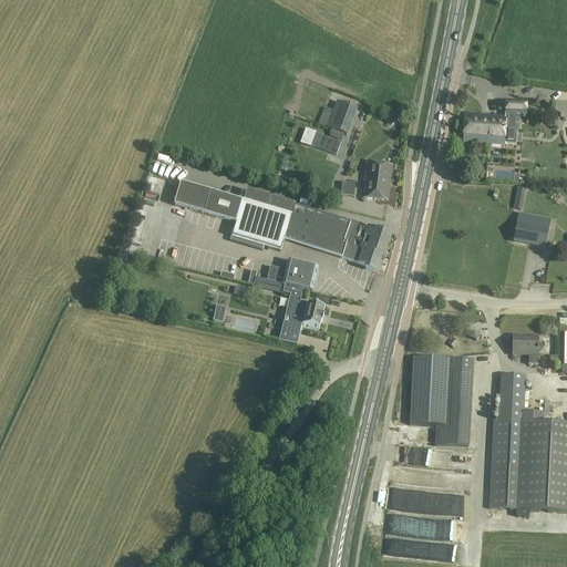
[(527,103),(506,101),(505,115),(526,117),(527,103)]
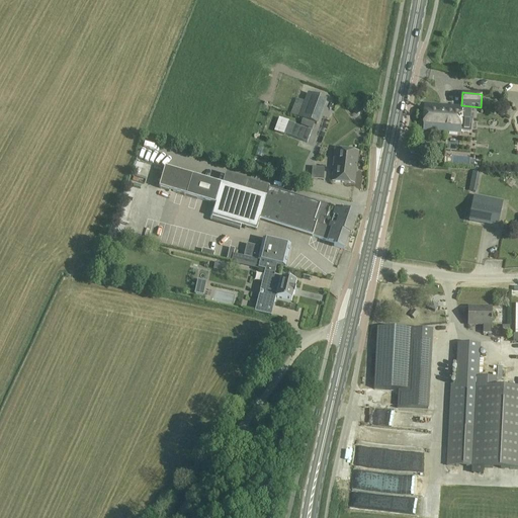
[(329,99),(311,93),(308,101),(300,98),(294,113),(306,118),(305,123),(315,127),(317,122),(320,123),(329,99)]
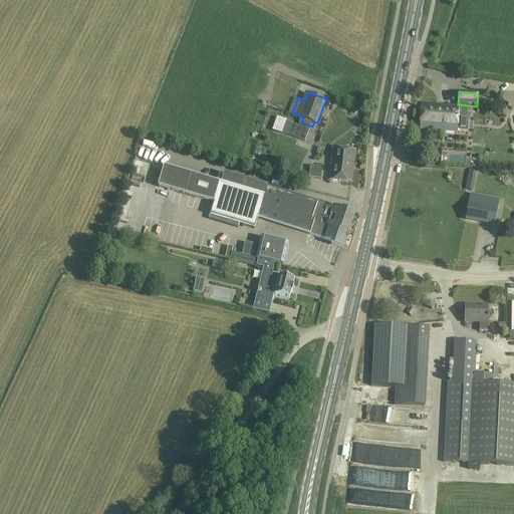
[(468,118),(458,117),(458,108),(422,105),(420,130),(456,133),(457,131),(467,132),(468,118)]
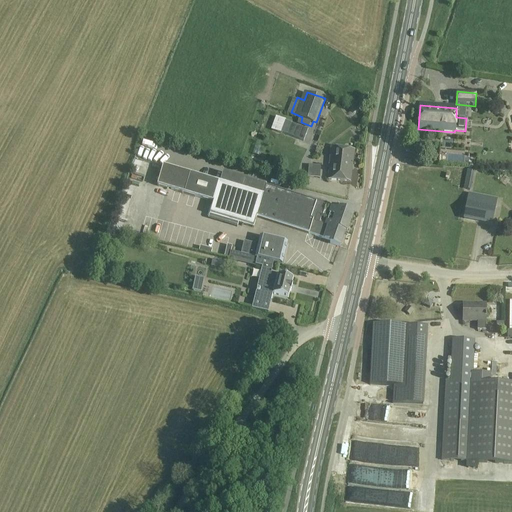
[(270,129),(303,141),(308,129),(275,117),(270,129)]
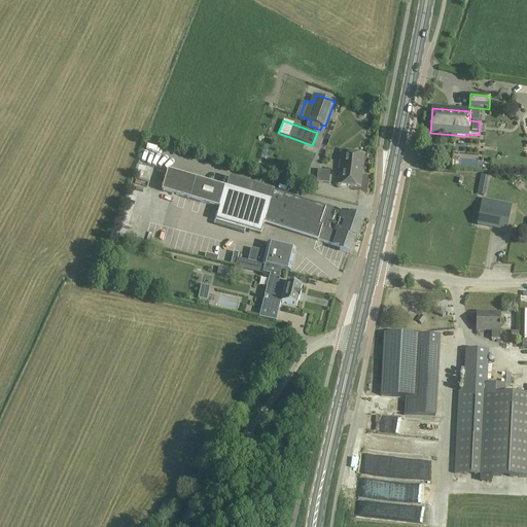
[(364,154),(341,151),(337,184),(360,187),(364,154)]
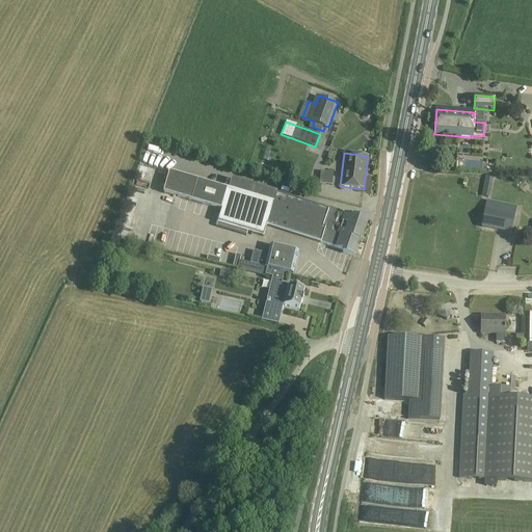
[(163,193),(222,210),(218,222),(264,236),(277,194),(232,179),(229,188),(170,170),(163,193)]
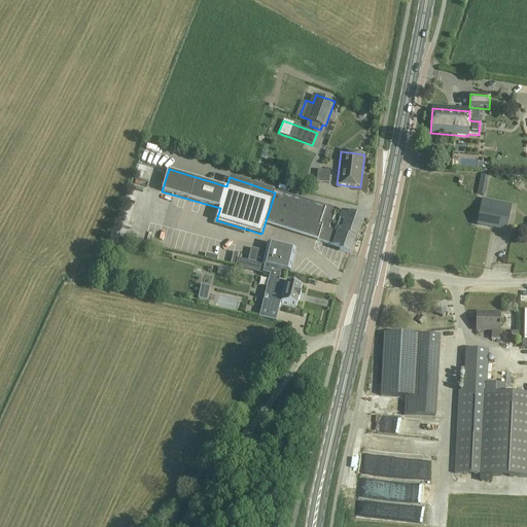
[(317,169),(316,182),(329,183),(330,170),(317,169)]
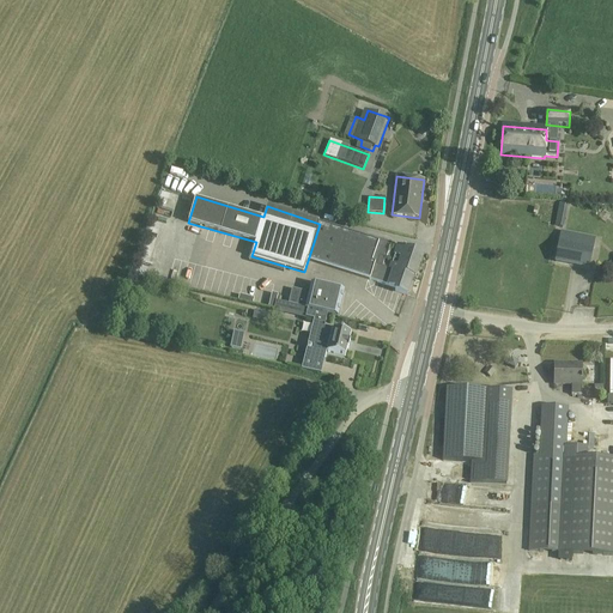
[(383,285),(388,272),(389,269),(381,267),(376,266),(378,258),(384,259),(386,260),(390,244),(368,237),(365,238),(320,224),(308,260),(368,280),(383,285)]
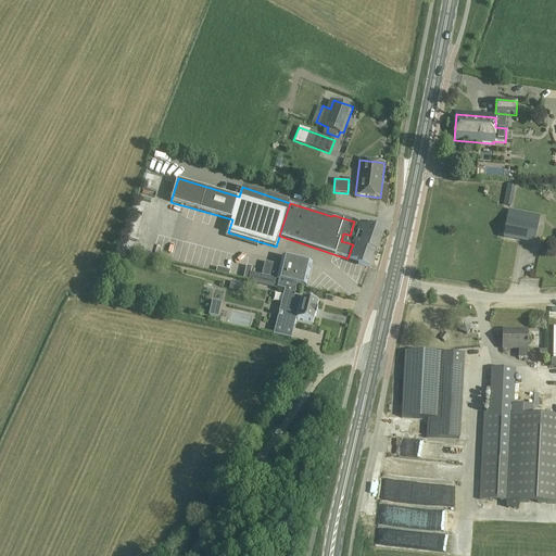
[(539,218),(508,212),(503,238),(533,244),(539,218)]
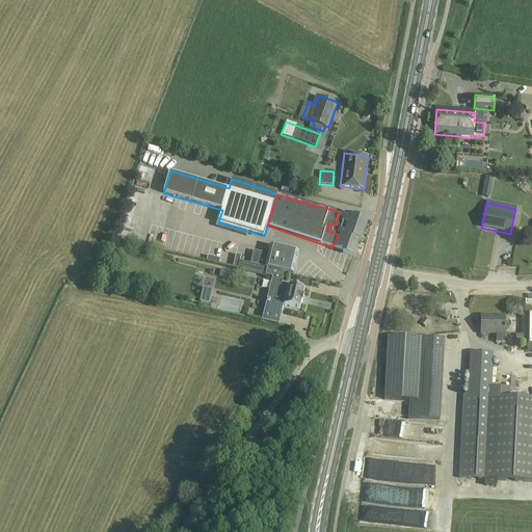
[(344,214),(338,234),(337,236),(358,243),(360,243),(367,222),(344,214)]
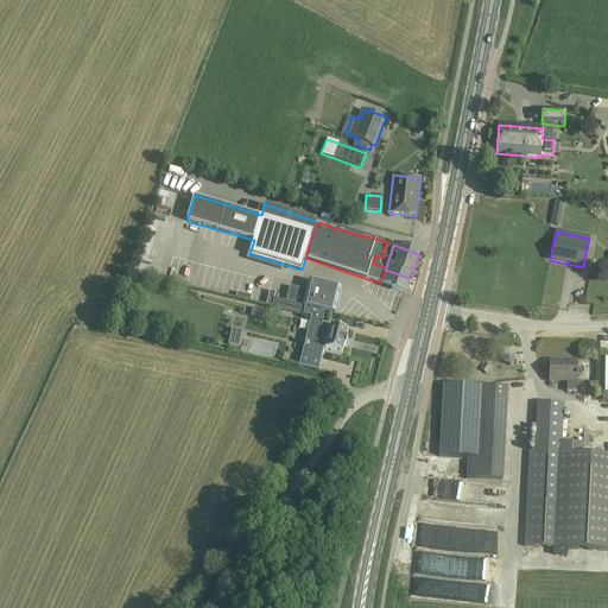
[(385,270),(380,283),(392,286),(391,290),(404,295),(410,278),(385,270)]
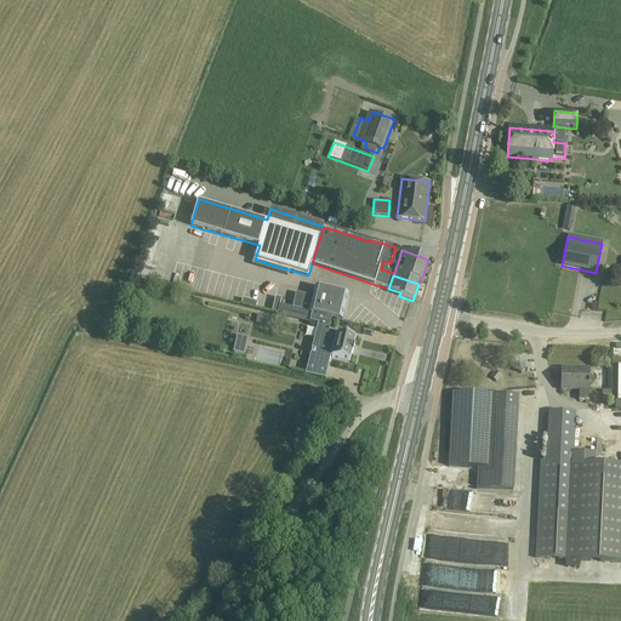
[(141,286),(135,284),(130,296),(137,298),(141,286)]
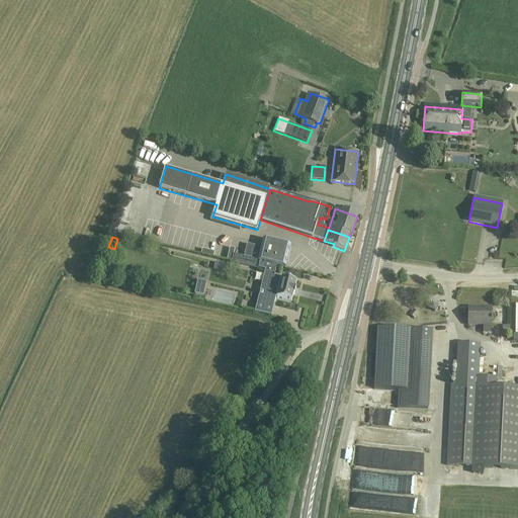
[(266,270),(274,272),(276,266),(285,268),(290,247),(263,241),(259,256),(259,260),(258,261),(258,262),(260,263),(259,269),(266,270)]
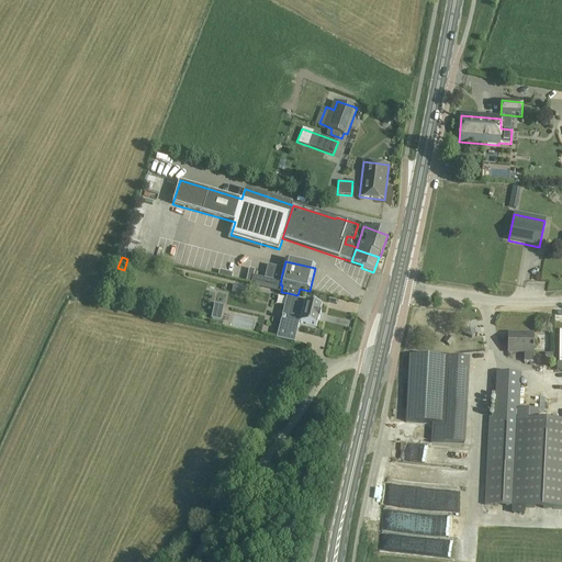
[(281,282),(281,278),(279,277),(280,269),(268,266),(265,279),(278,282),(278,281),(281,282)]
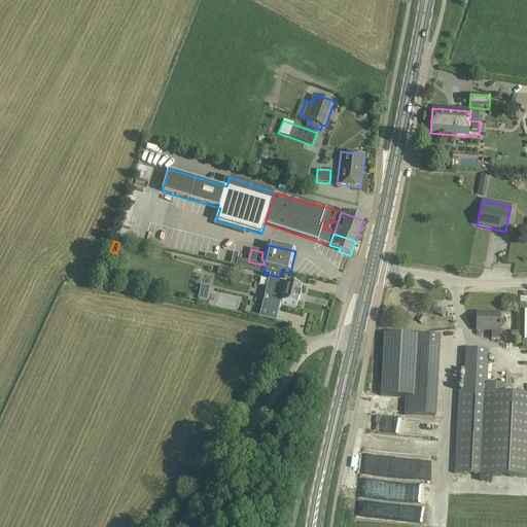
[(204,259),(217,261),(218,255),(205,253),(204,259)]
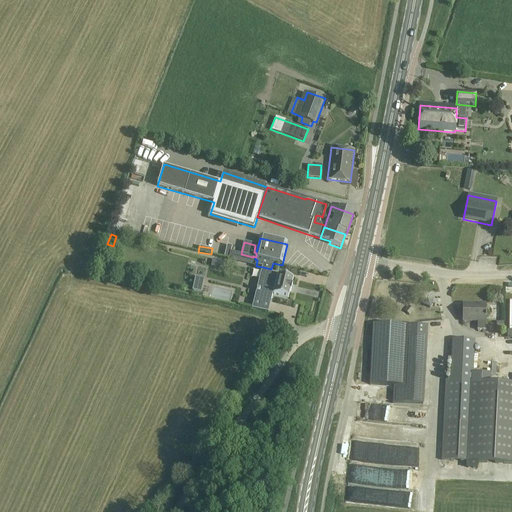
[(255,259),(255,258),(250,257),(248,264),(256,266),(257,260),(255,259)]
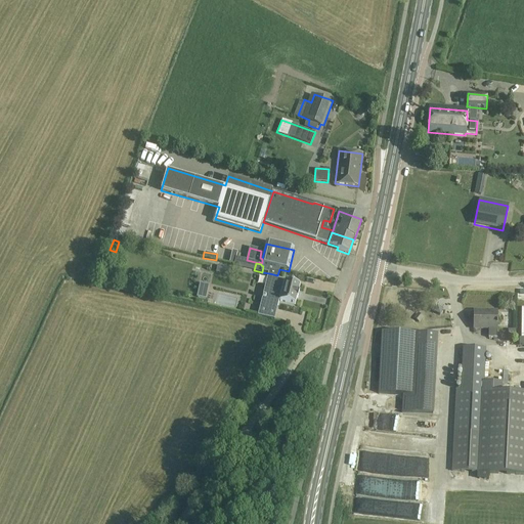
[(230,268),(218,265),(216,272),(228,275),(230,268)]
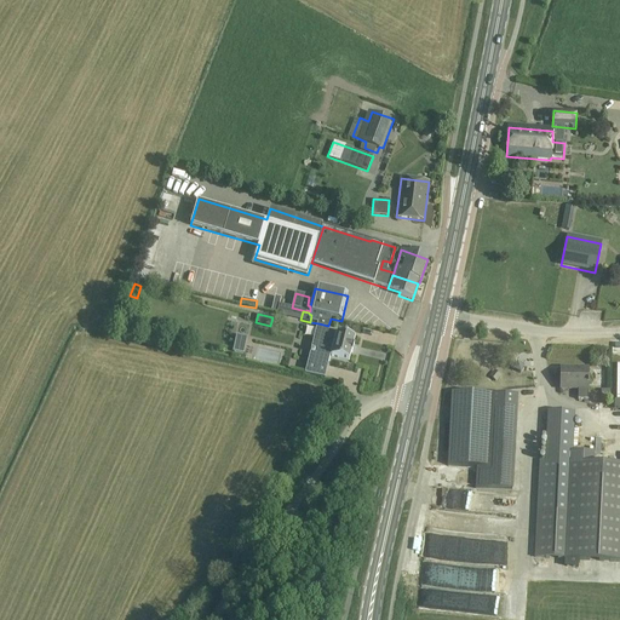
[(328,326),(319,323),(315,339),(317,340),(314,351),(313,350),(311,354),(314,354),(313,361),(310,360),(311,359),(310,359),(306,374),(326,379),(331,357),(349,361),(351,352),(352,352),(355,345),(354,345),(355,338),(327,332),(328,326)]
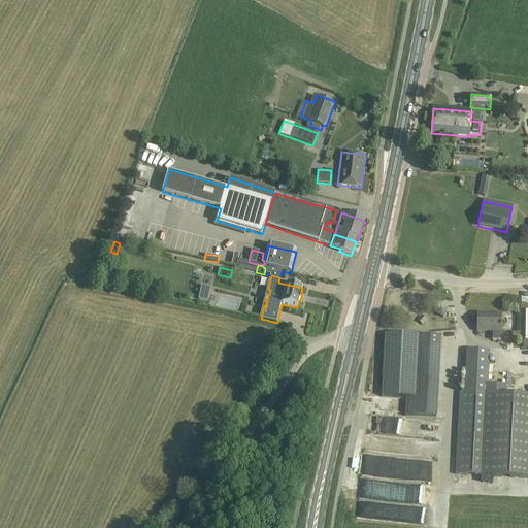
[(197,299),(206,301),(209,287),(200,285),(197,299)]
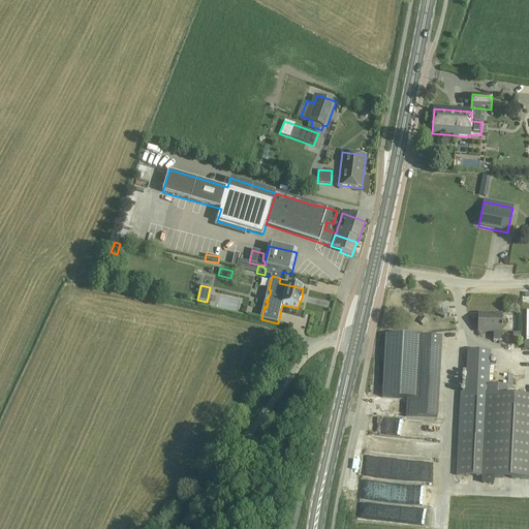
[(444,318),(447,313),(441,310),(438,315),(444,318)]
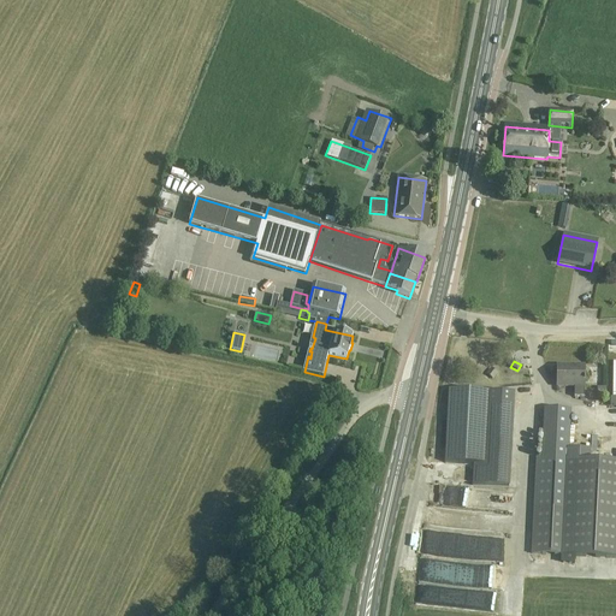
[(584,367),(556,367),(556,388),(575,388),(574,397),(584,397),(584,367)]
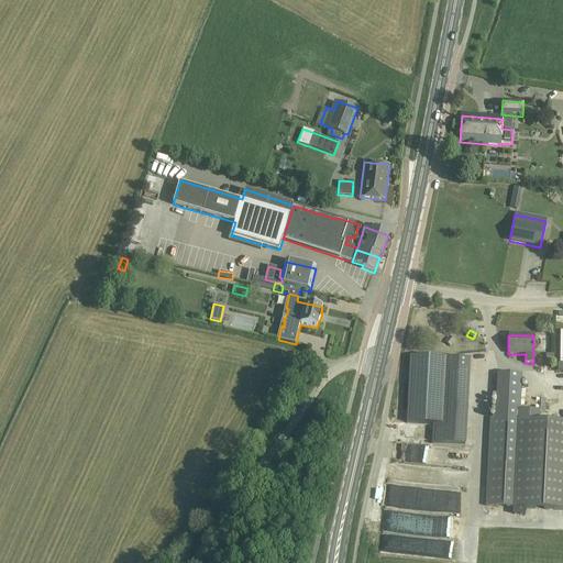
[(444,342),(451,346),(455,342),(449,337),(444,342)]
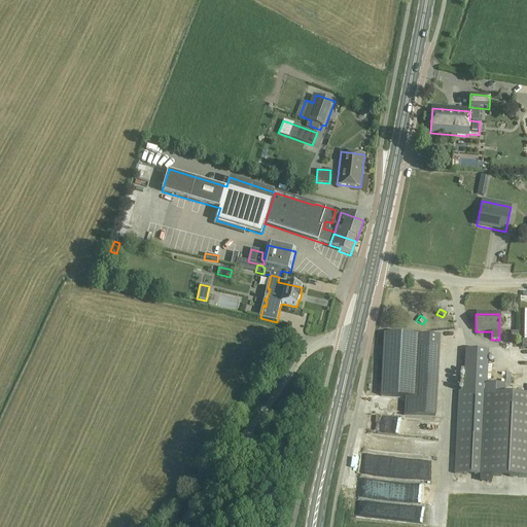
[(438,338),(383,335),(380,376),(435,379),(438,338)]
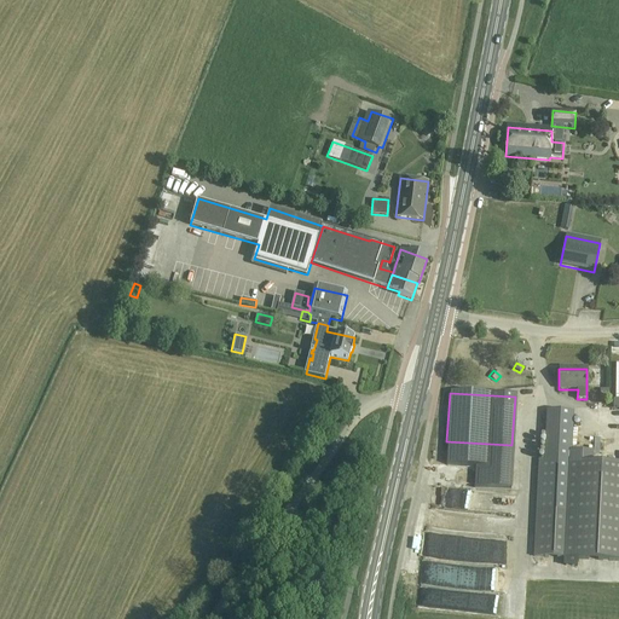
[(572,414),(547,412),(544,461),(538,461),(533,556),(618,561),(618,464),(570,462),(572,414)]
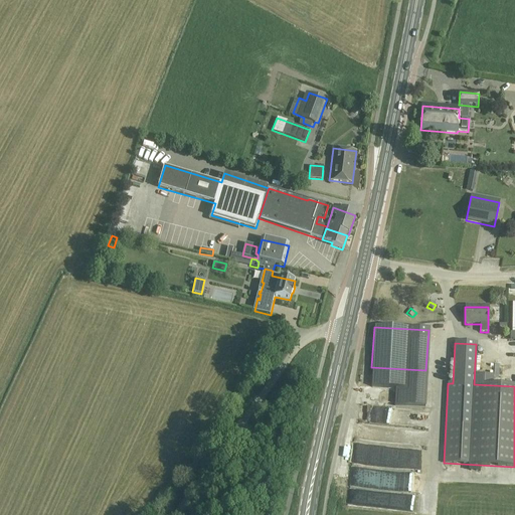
[(401,425),(402,410),(362,408),(362,424),(401,425)]
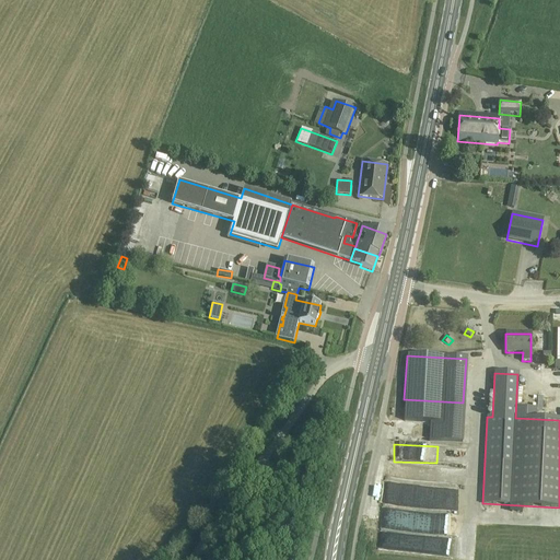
[(456,512),(458,486),(431,482),(432,476),(427,475),(426,485),(400,482),(399,486),(392,486),(392,491),(384,490),(383,506),(381,506),(380,528),(396,529),(396,523),(403,524),(404,517),(418,520),(418,516),(412,516),(413,509),(456,512)]
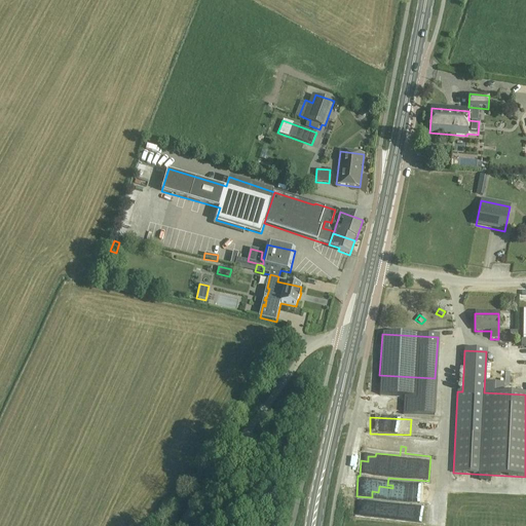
[(355,516),(426,523),(428,505),(358,498),(355,516)]
